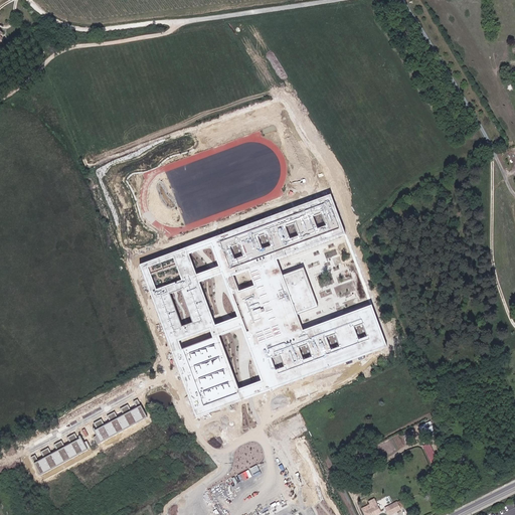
[(161,172),(168,170),(167,167),(183,163),(181,155),(159,160),(161,172)]
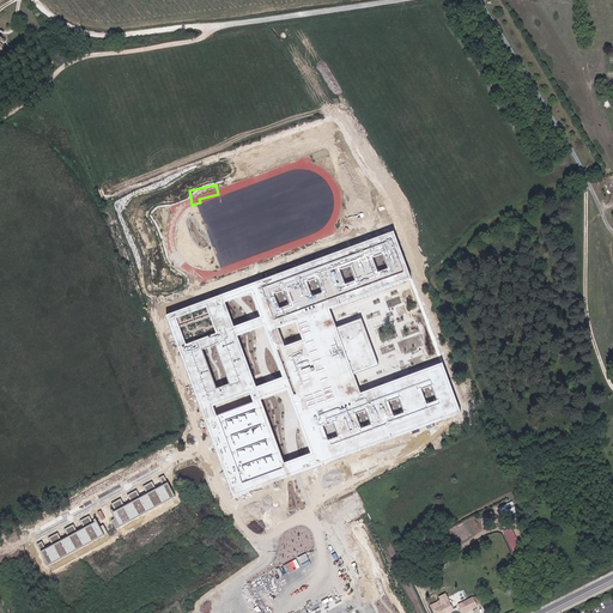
[(329,309),(410,279),(393,232),(207,302),(168,316),(235,496),(460,412),(442,364),(362,394),(354,374),(378,364),(360,320),(337,328),(329,309)]
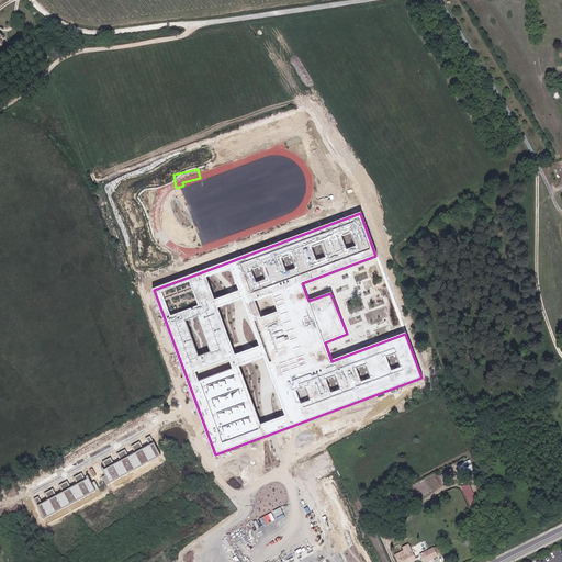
[(107,469),(103,470),(105,475),(102,478),(107,484),(160,456),(150,436),(146,438),(149,446),(144,448),(141,441),(131,446),(135,453),(130,457),(125,450),(117,454),(121,461),(114,464),(111,457),(102,461),(107,469)]
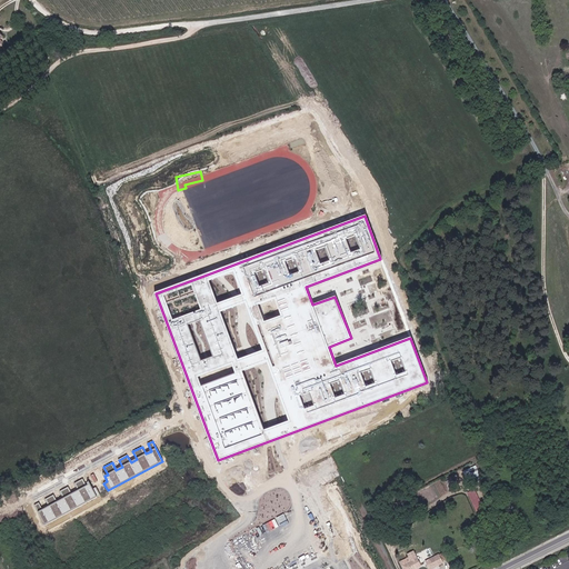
[(477,465),(463,470),(467,479),(480,473),(477,465)]
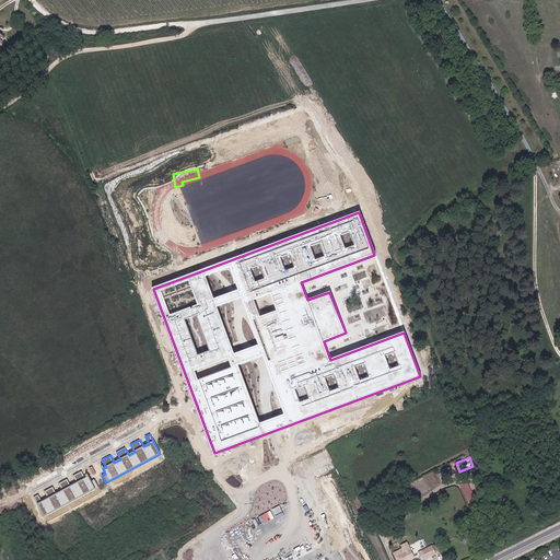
[(38,494),(34,497),(44,516),(100,488),(95,479),(91,481),(88,477),(85,478),(82,471),(73,476),(77,482),(71,486),(67,479),(59,483),(62,490),(56,493),(53,487),(45,491),(48,498),(42,501),(38,494)]
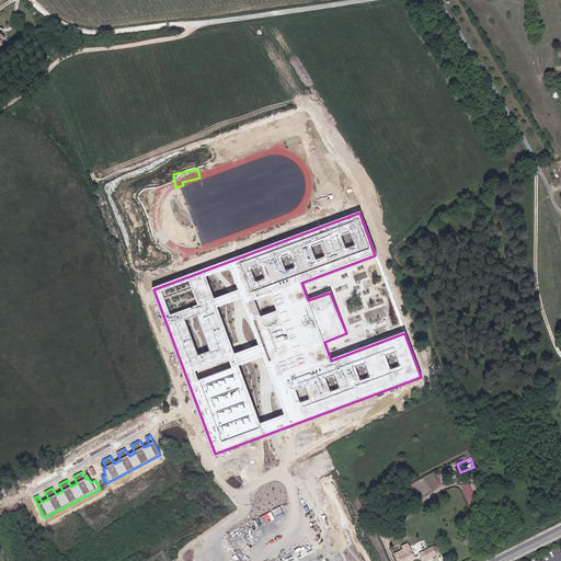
[(468,482),(460,485),(468,503),(476,500),(468,482)]
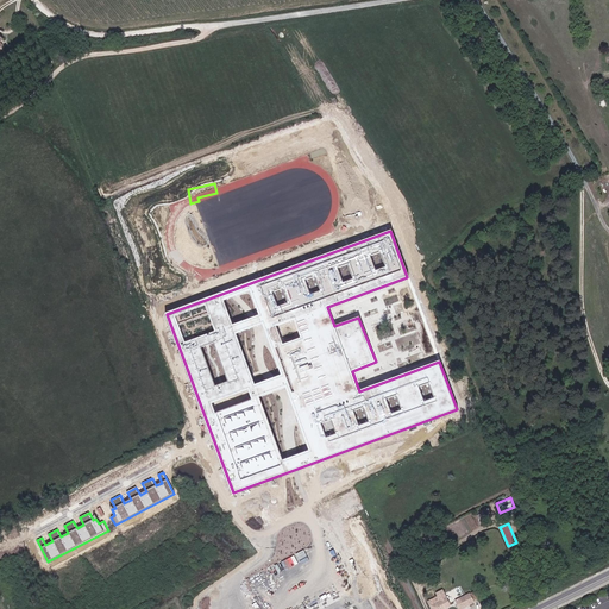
[(437,597),(428,601),(432,608),(449,608),(451,608),(443,590),(435,594),(437,597)]
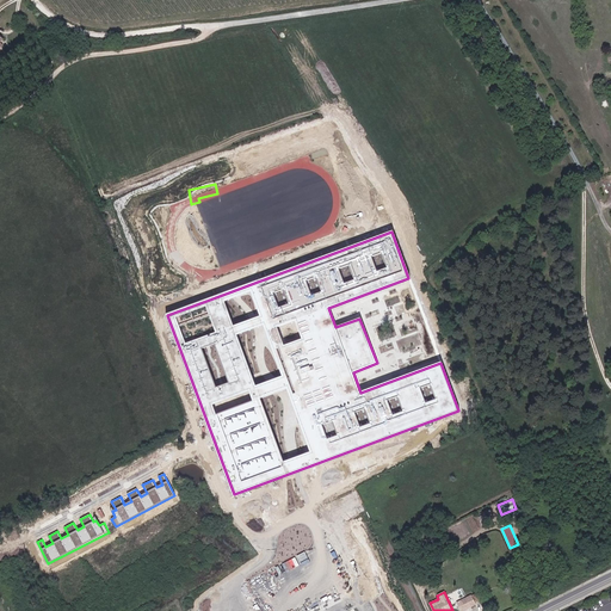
[(471,596),(458,603),(463,610),(476,604),(471,596)]
